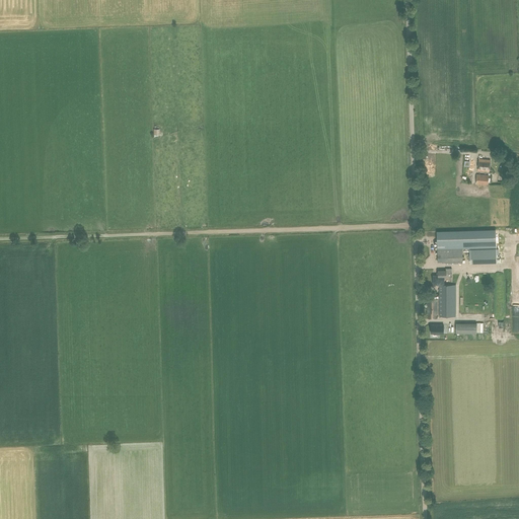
[(490,160),(478,159),(477,170),(489,171),(490,160)]
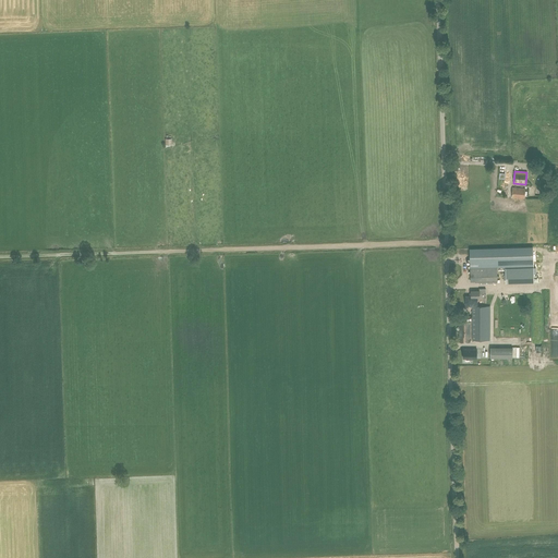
[(525,189),(512,187),(511,197),(524,198),(525,189)]
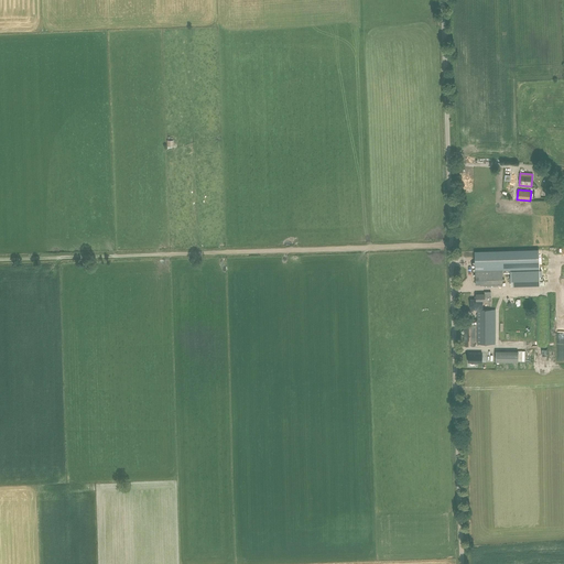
[(539,250),(475,252),(476,284),(480,284),(480,285),(485,285),(485,286),(502,286),(502,270),(539,269),(539,250)]
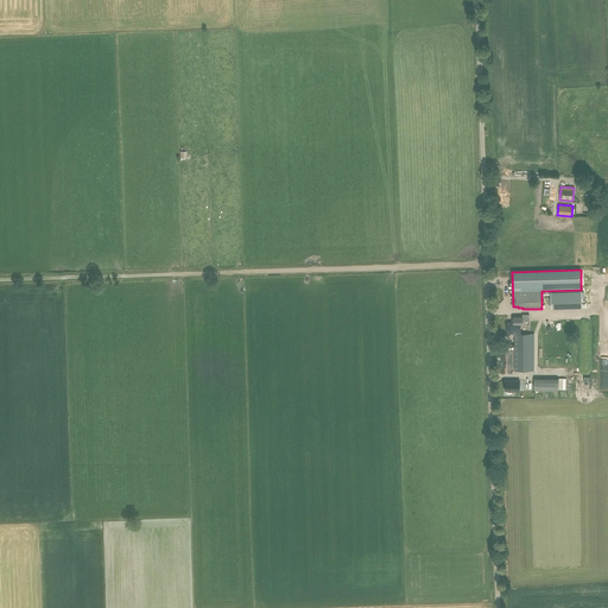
[(581,291),(551,292),(551,308),(582,308),(581,291)]
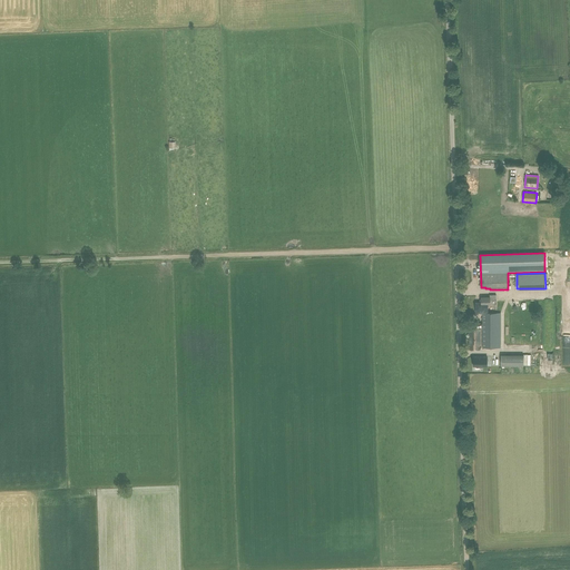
[(488,312),(488,304),(490,304),(490,301),(497,301),(497,295),(490,295),(490,297),(481,297),(481,300),(480,300),(480,303),(475,303),(475,312),(488,312)]
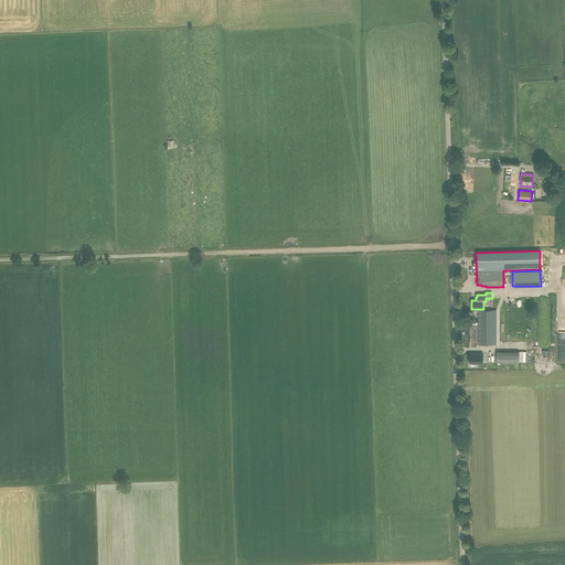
[(478,310),(478,344),(496,344),(497,310),(478,310)]
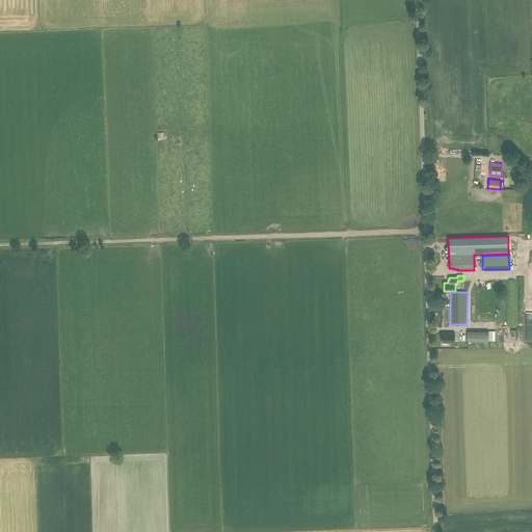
[(448,326),(448,304),(437,304),(437,326),(448,326)]
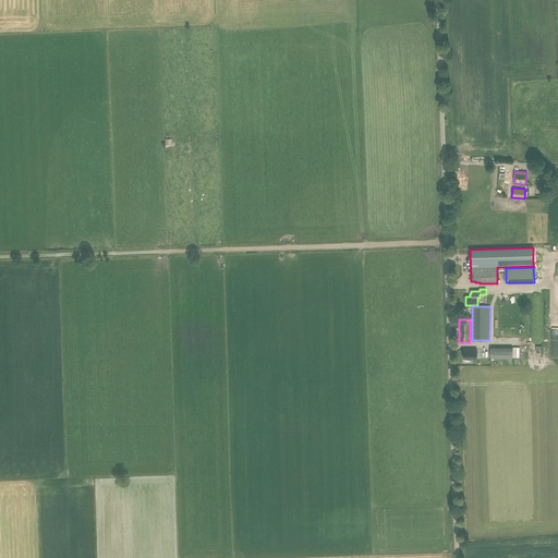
[(466,358),(480,358),(480,349),(466,349),(466,358)]
